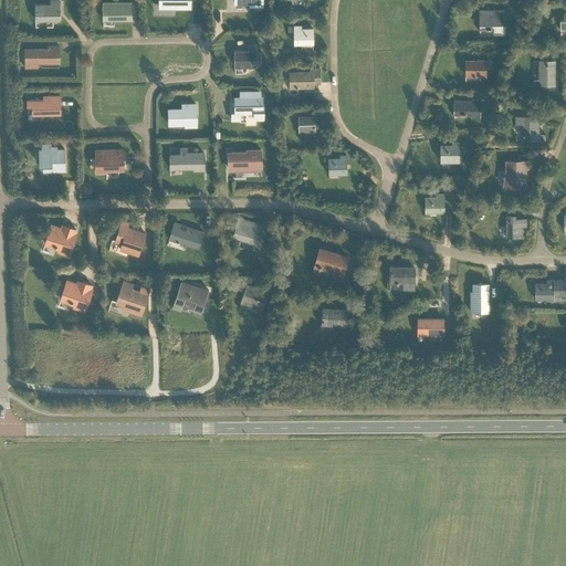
[(50,0),(50,4),(35,4),(35,21),(59,21),(59,0),(50,0)]
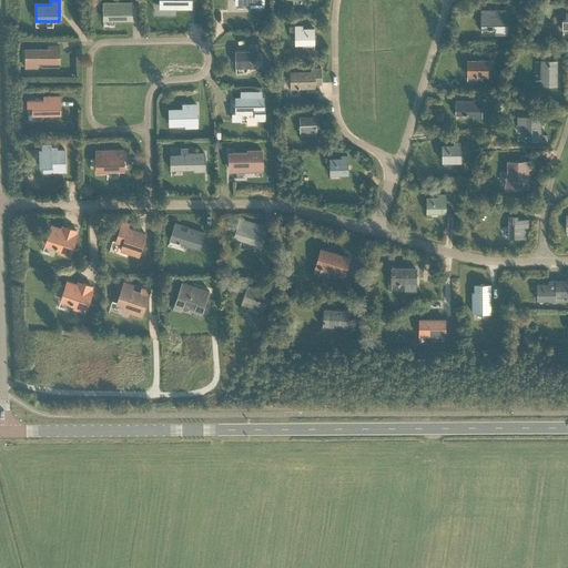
[(131,2),(103,2),(103,20),(132,20),(131,2)]
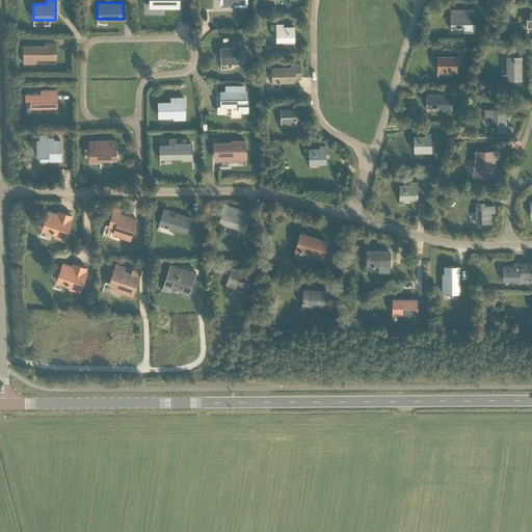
[(474,31),(474,29),(474,9),(450,9),(451,26),(462,26),(462,31),(474,31)]
